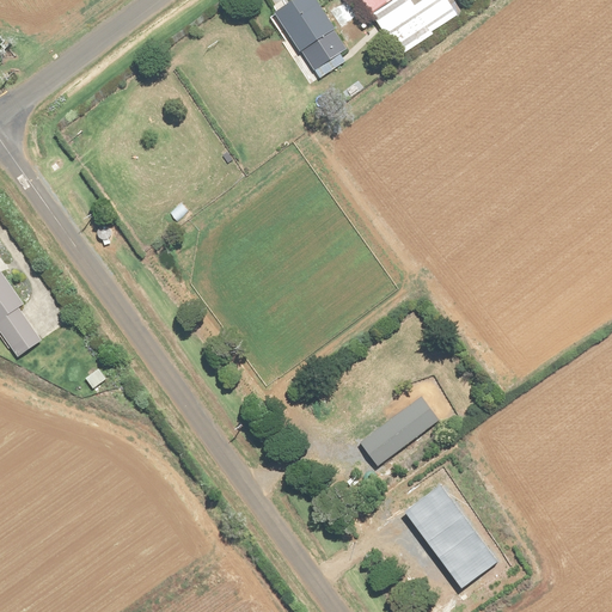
[(336,28),(317,0),(293,0),(288,4),(277,11),(275,12),(300,51),(301,50),(314,69),(323,65),(347,48),(335,29),(336,28)]
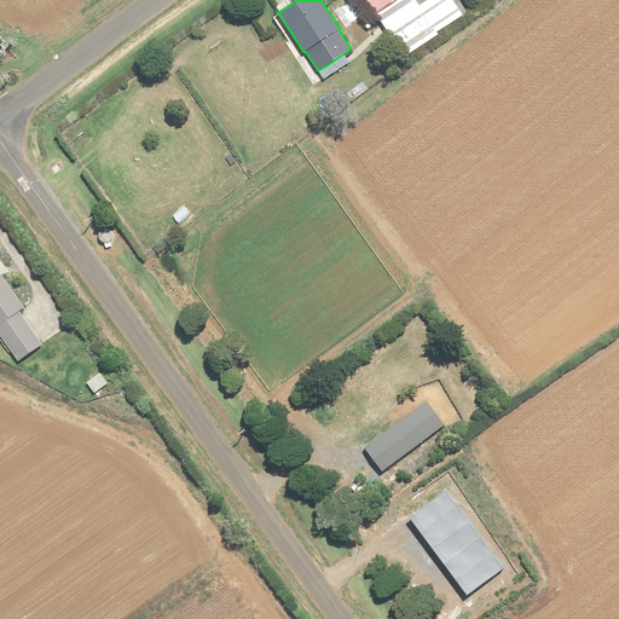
[(366,0),(375,12),(394,0),(366,0)]
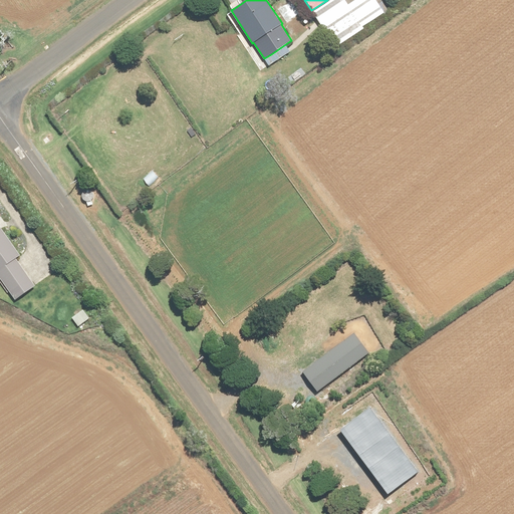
[(202,53),(207,63),(212,60),(207,51),(202,53)]
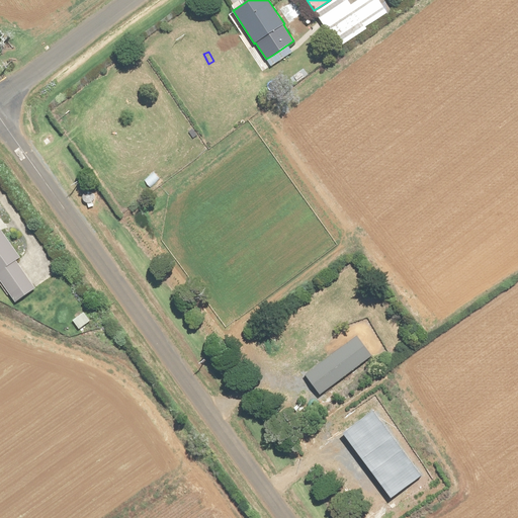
[(19,255),(2,230),(0,227),(0,277),(15,299),(31,288),(34,285),(15,258),(19,255)]
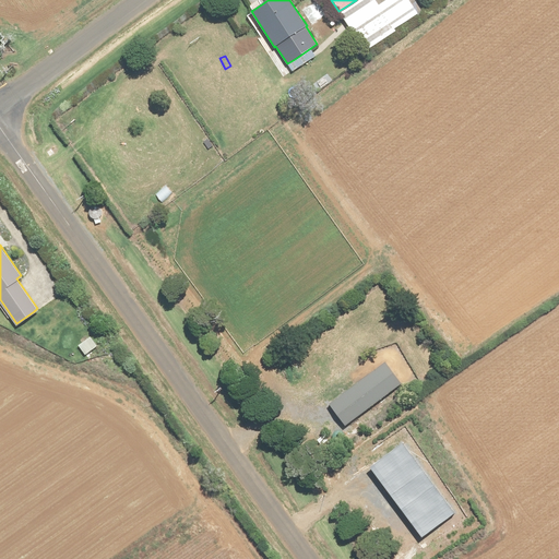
[(82,341),(79,343),(85,353),(97,344),(91,334),(87,336),(82,341)]
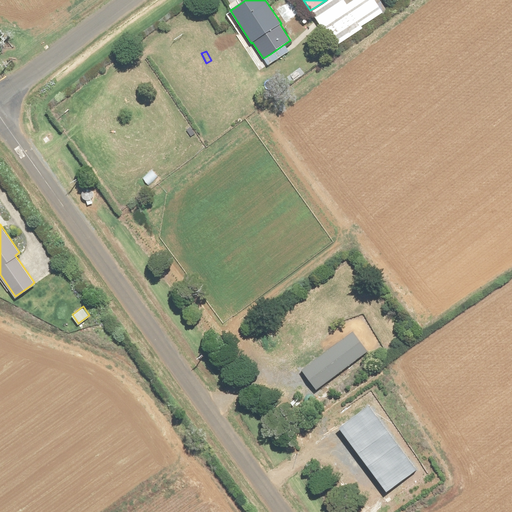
[(367,354),(353,334),(303,371),(318,391),(367,354)]
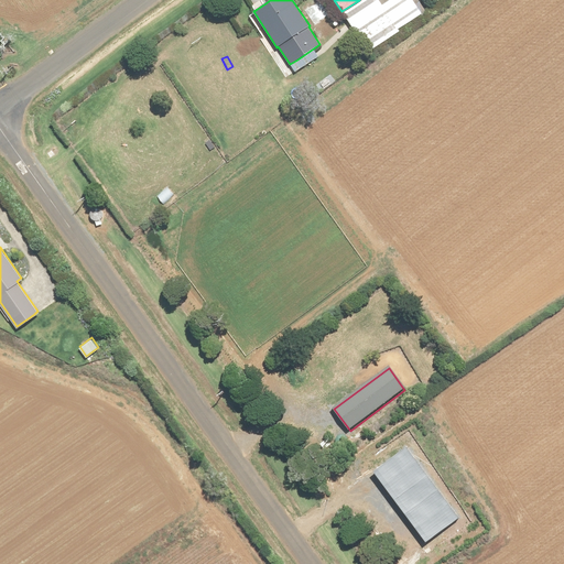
[(326,438),(321,443),(326,449),(332,445),(326,438)]
